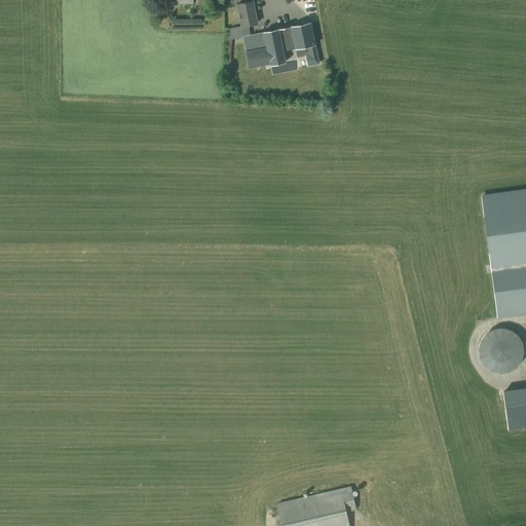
[(241,27),(257,24),(252,1),(236,4),(241,26),(241,27)]
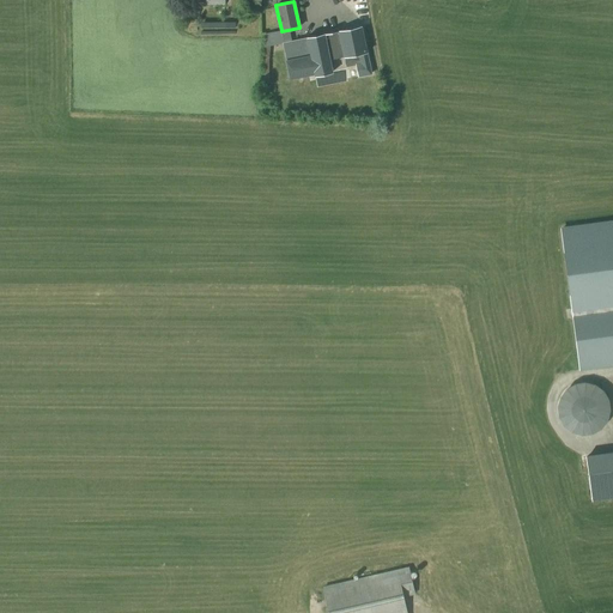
[(329,60),(344,58),(346,67),(356,65),(358,77),(371,74),(362,26),(338,31),(338,32),(325,35),(325,34),(307,37),(307,38),(284,43),(283,43),(286,61),(285,61),(290,79),(314,74),(315,77),(333,73),(329,60)]
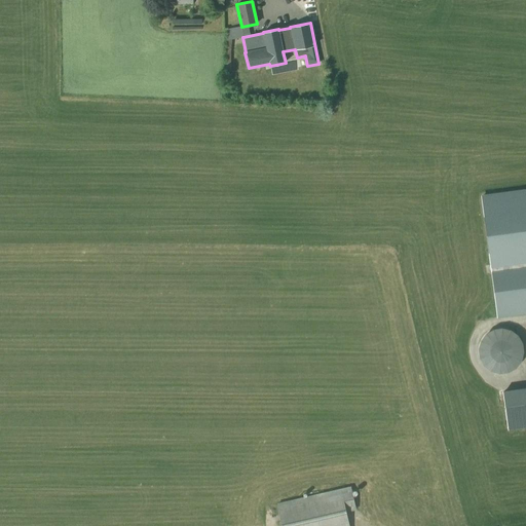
[(241,27),(241,26),(227,29),(226,40),(242,37),(243,37),(241,27)]
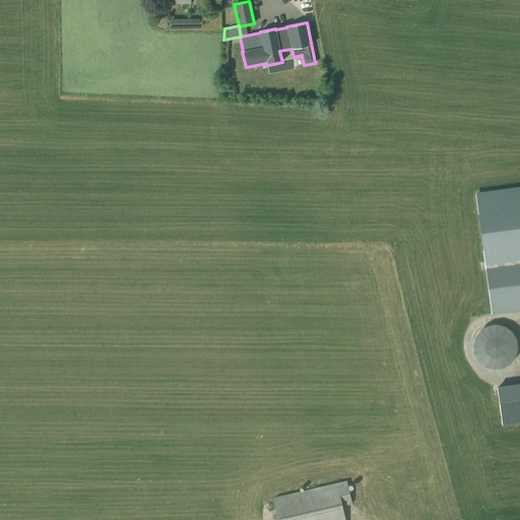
[(519,188),(474,195),(490,312),(519,308),(519,188)]
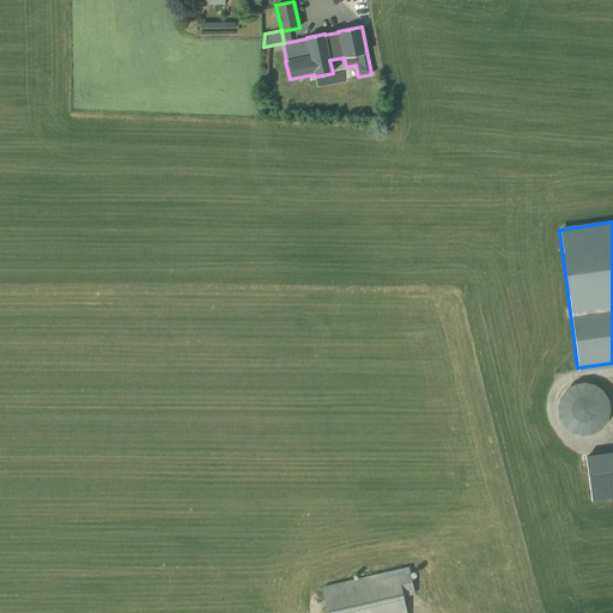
[(328,612),(406,612),(402,596),(414,594),(408,568),(323,588),(328,612)]
